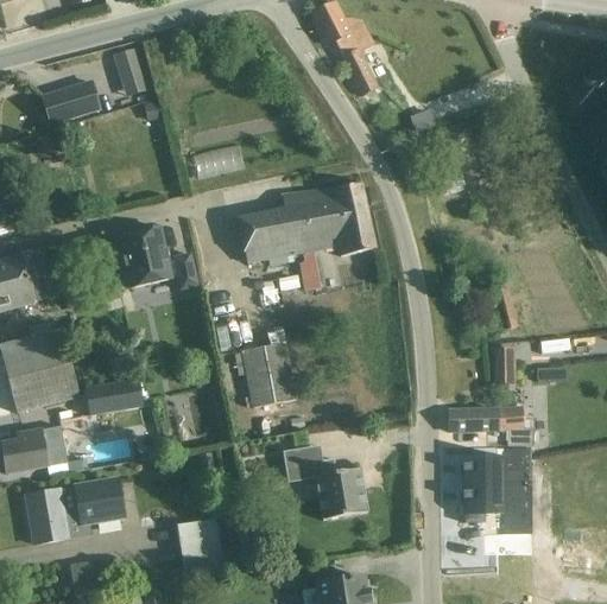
[(359,49),(351,31),(336,0),(313,12),(327,43),(335,39),(362,95),(380,84),(361,48),(359,49)]
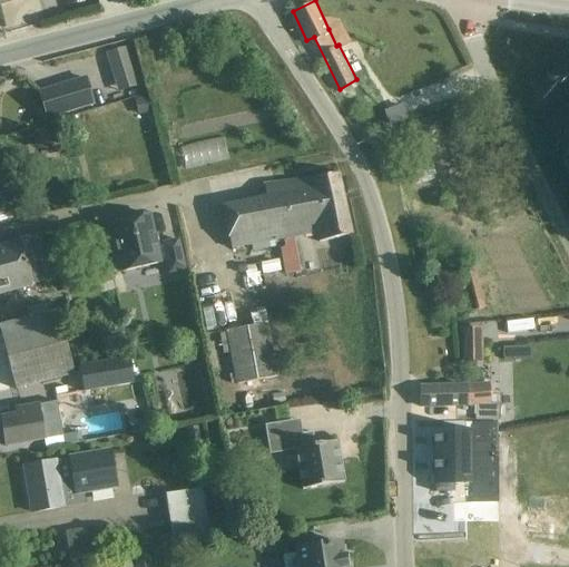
[(87,75),(39,89),(47,117),(96,103),(87,75)]
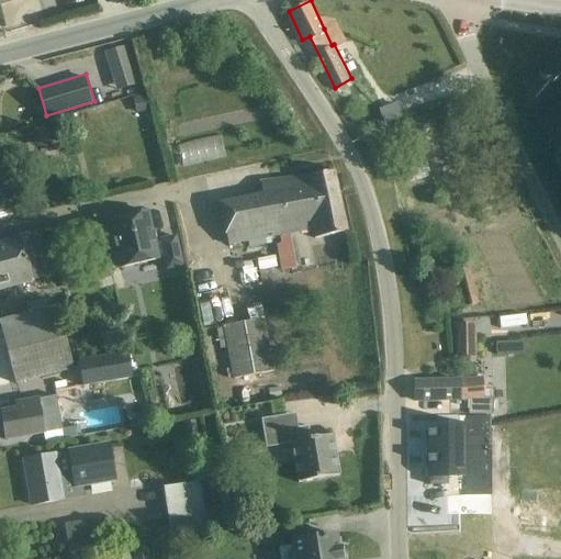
[(152,107),(148,90),(133,94),(137,110),(152,107)]
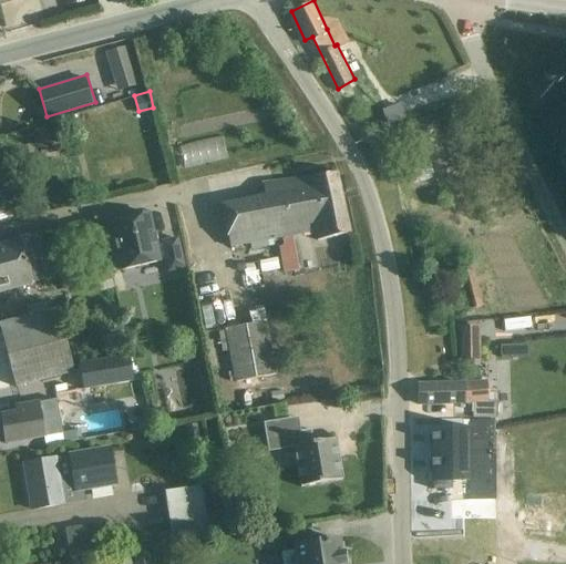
[(182,142),(186,163),(228,154),(224,132),(182,142)]
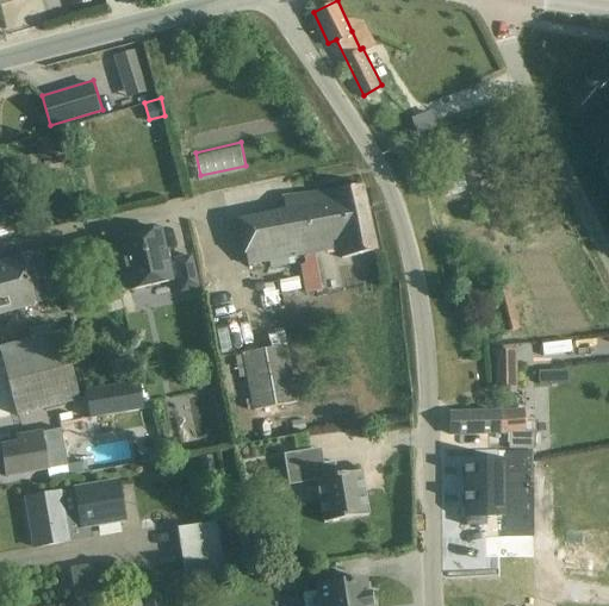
[(378,248),(364,181),(329,187),(284,193),(286,208),(242,214),(249,260),(292,254),(304,251),(306,261),(303,262),(308,291),(324,287),(317,249),(340,244),(342,255),(378,248)]
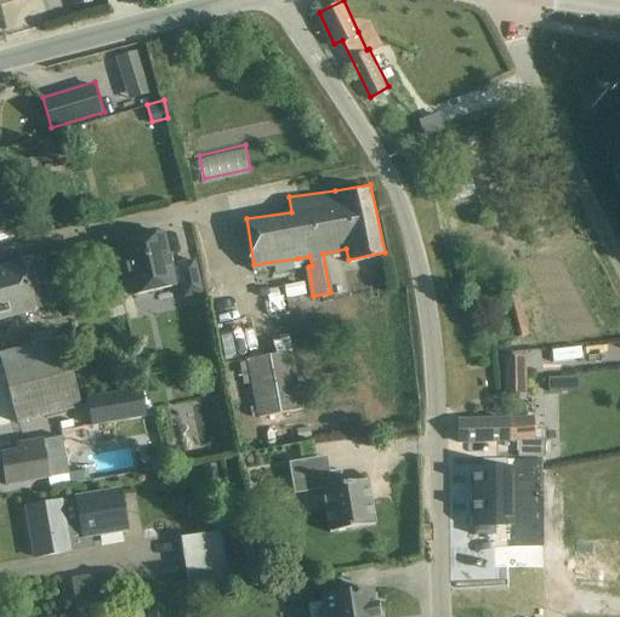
[(0,207),(0,229),(16,226),(10,205),(0,207)]
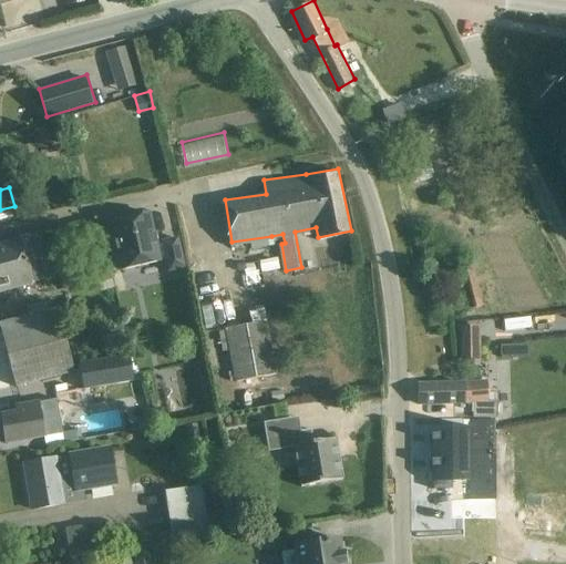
[(150,211),(111,219),(122,267),(161,258),(161,256),(166,254),(170,268),(185,265),(178,236),(163,239),(164,241),(157,243),(150,211)]
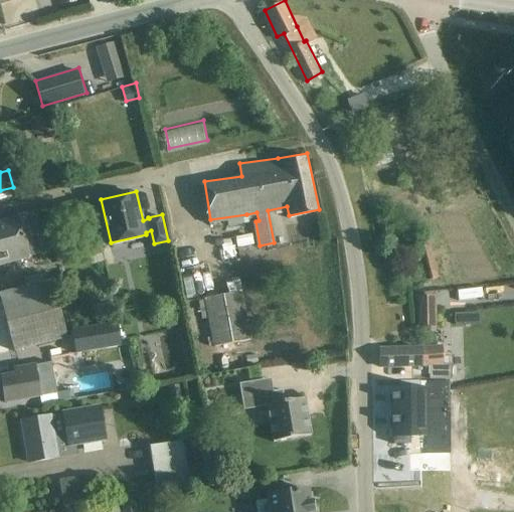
[(37,206),(18,211),(19,214),(0,219),(0,262),(29,253),(49,249),(37,206)]
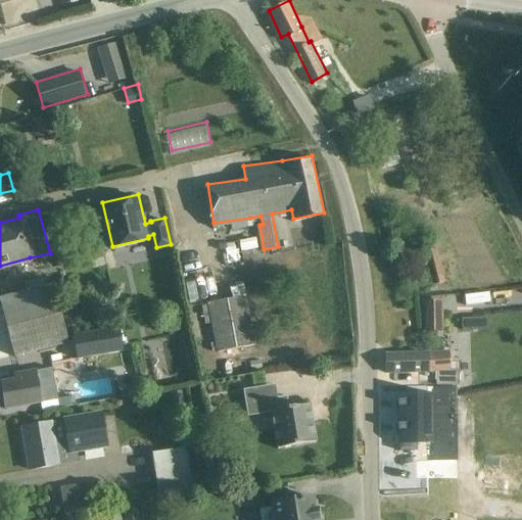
[(0,296),(14,353),(16,353),(69,340),(54,283),(0,296)]
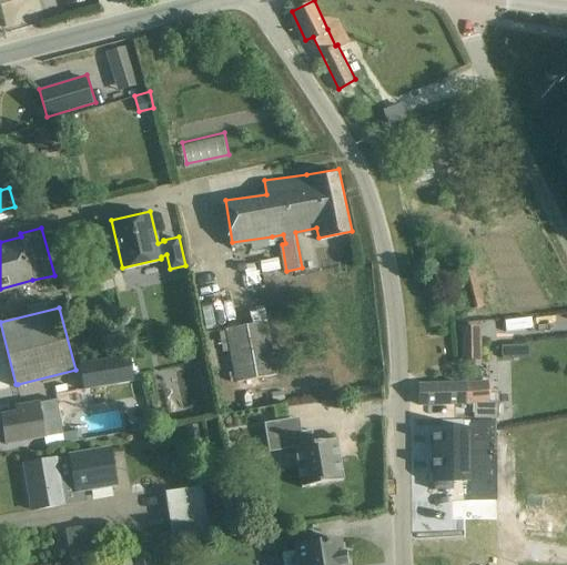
[(226,329),(219,330),(223,350),(230,349),(236,381),(277,372),(266,318),(226,326),(226,329)]
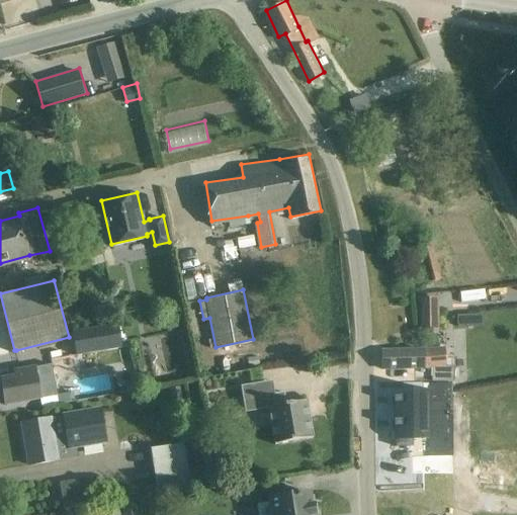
[(439,310),(421,311),(422,329),(439,329),(439,310)]
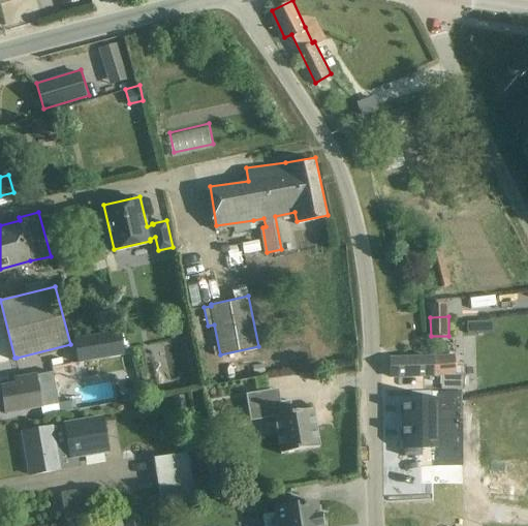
[(75,337),(80,360),(125,352),(121,329),(75,337)]
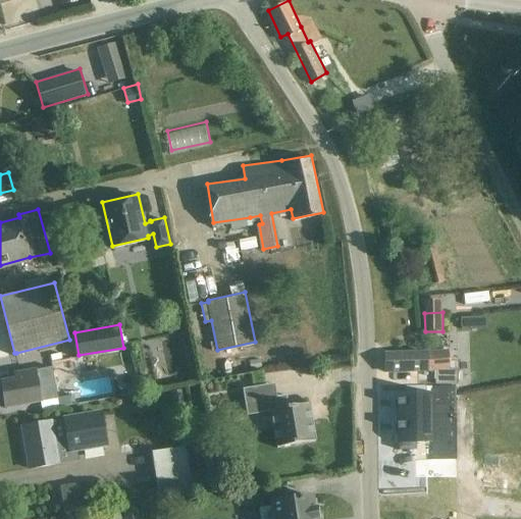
[(449,367),(449,350),(385,351),(386,369),(434,368),(435,382),(458,382),(458,367),(449,367)]
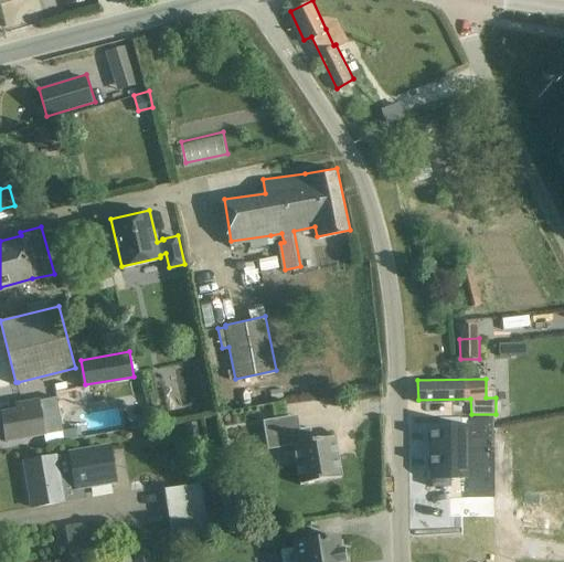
[(17,407),(1,411),(6,439),(45,433),(63,430),(57,394),(16,402),(17,407)]
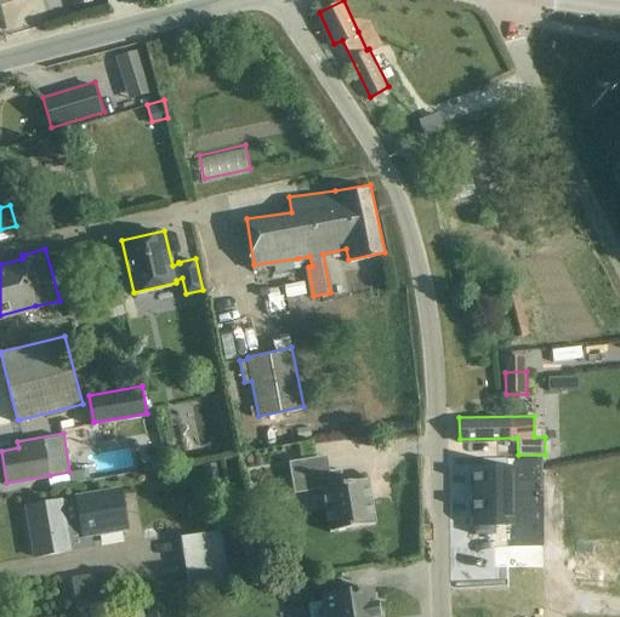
[(208,486),(223,484),(222,478),(220,462),(217,462),(204,464),(208,486)]
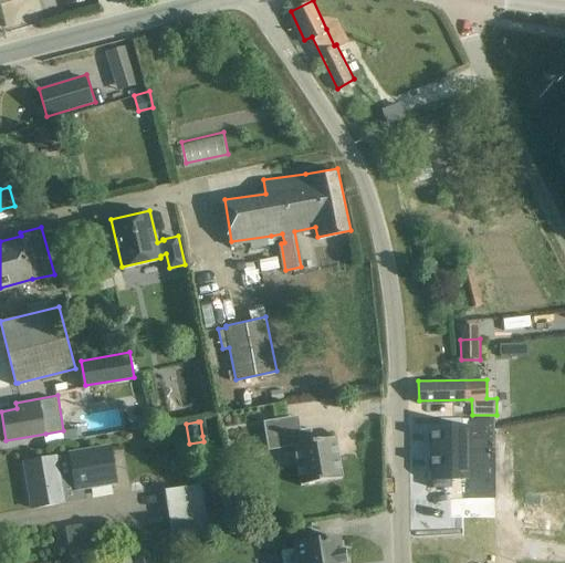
[(315,439),(313,429),(312,426),(268,434),(270,447),(295,444),(302,483),(345,476),(337,436),(315,439)]
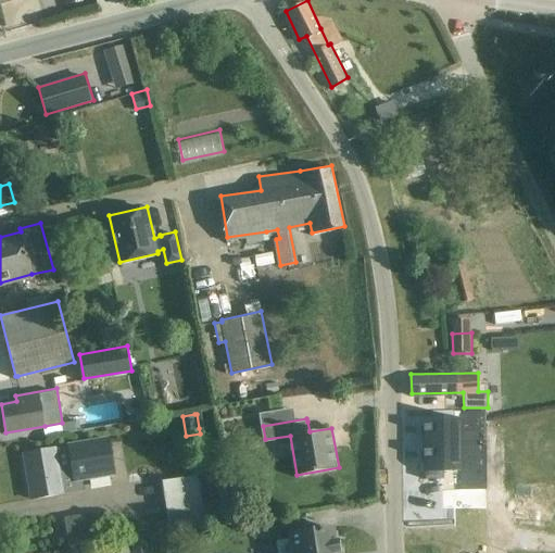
[(426,424),(424,424),(424,425),(426,425),(426,429),(424,429),(424,431),(426,431),(426,449),(424,449),(424,450),(426,450),(426,455),(424,455),(424,456),(426,456),(426,477),(444,477),(444,468),(461,468),(461,418),(426,418),(426,424)]
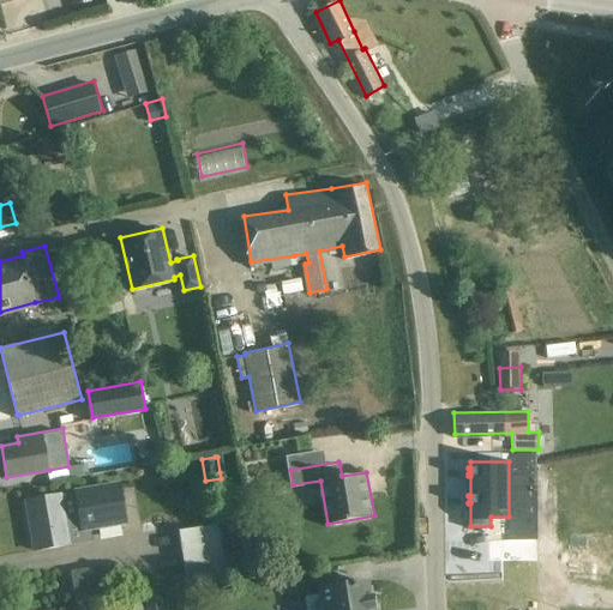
[(61,494),(61,491),(26,497),(35,548),(70,542),(86,539),(91,529),(91,526),(126,520),(120,482),(76,490),(76,491),(61,494)]
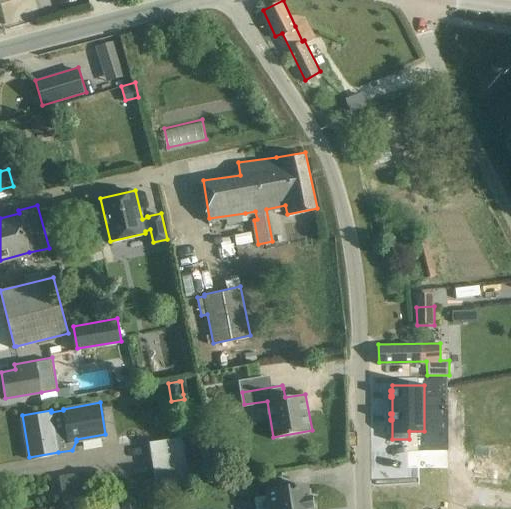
[(188,480),(181,436),(150,440),(156,484),(188,480)]
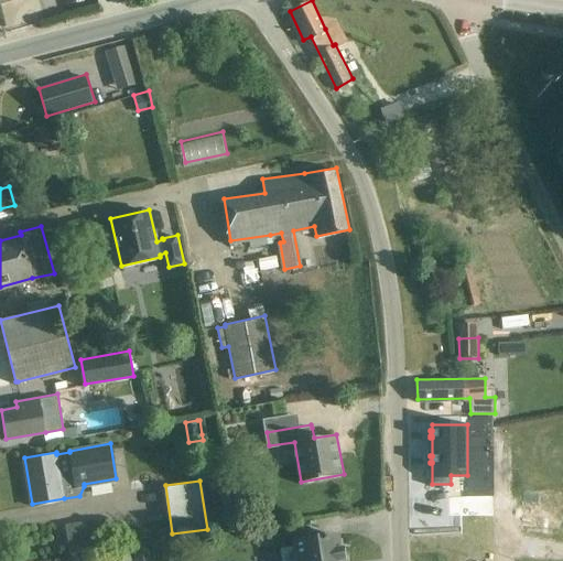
[(238,488),(218,491),(223,522),(242,520),(238,488)]
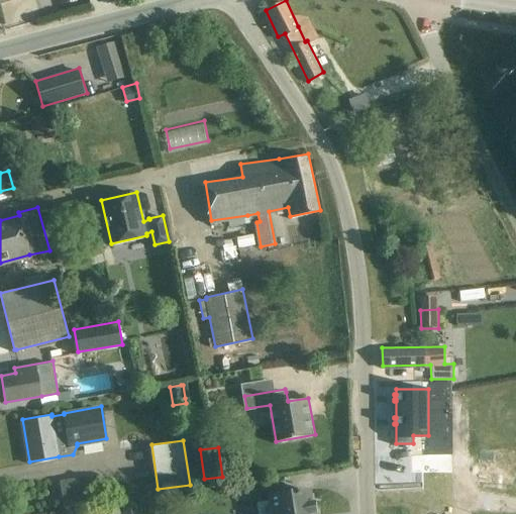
[(65,507),(74,506),(93,503),(91,480),(63,483),(65,507)]
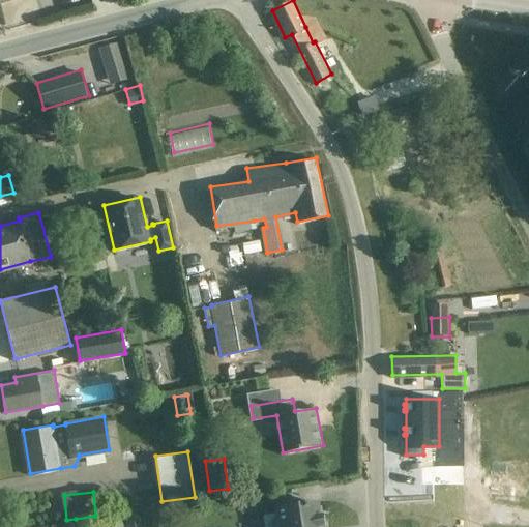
[(280,526),(321,526),(321,524),(318,501),(277,507),(280,526)]
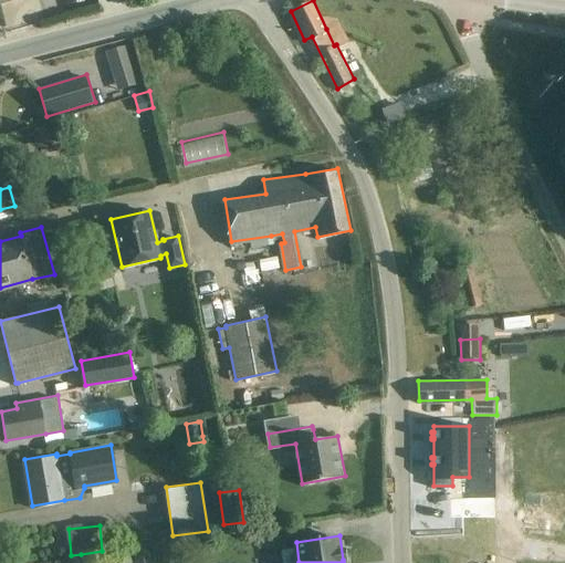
[(152,562),(149,542),(133,544),(135,562),(152,562)]
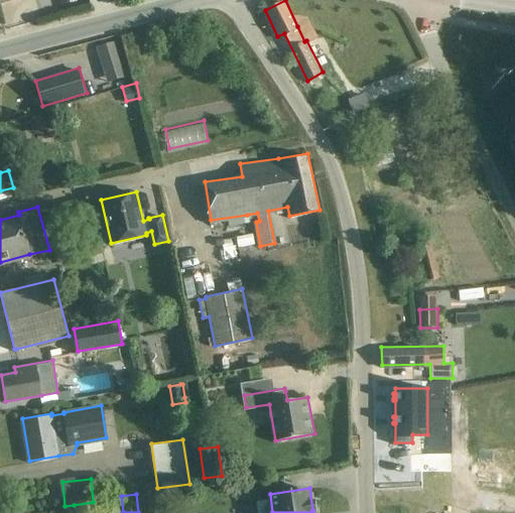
[(120,512),(119,499),(104,501),(105,512),(120,512)]
